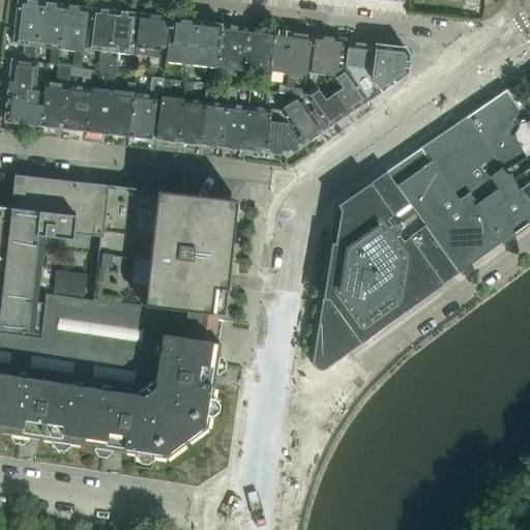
[(20,61),(21,61),(33,62),(35,45),(36,45),(41,2),(22,0),(17,0),(12,43),(22,45),(20,61)]
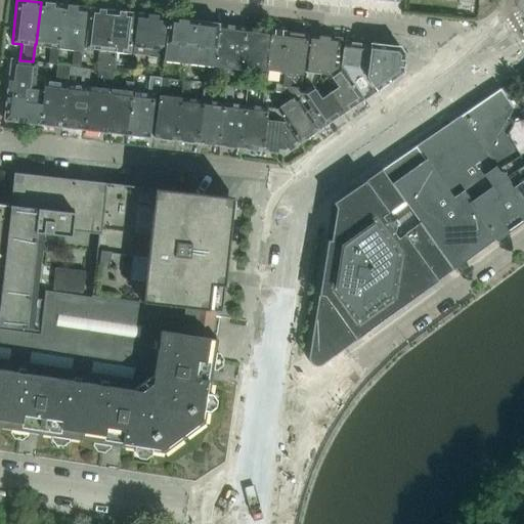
[(47,63),(55,64),(57,47),(58,47),(63,5),(41,2),(36,44),(49,46),(47,63)]
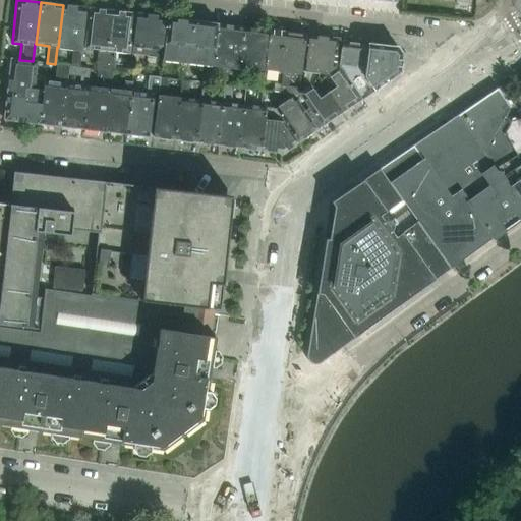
[(78,68),(84,18),(85,8),(63,5),(58,47),(72,49),(70,67),(78,68)]
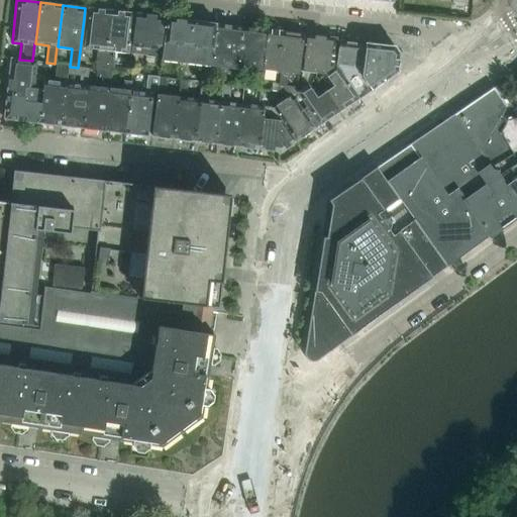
[(103,70),(110,11),(88,8),(83,47),(98,49),(96,69),(103,70)]
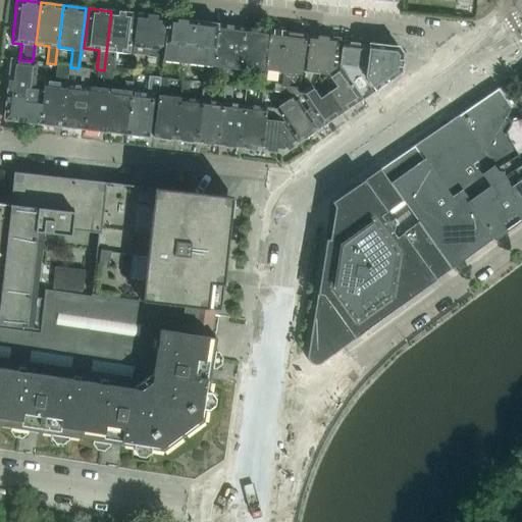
[(128,54),(133,23),(134,13),(111,11),(104,70),(110,70),(112,52),(115,52),(113,67),(125,69),(126,54),(128,54)]
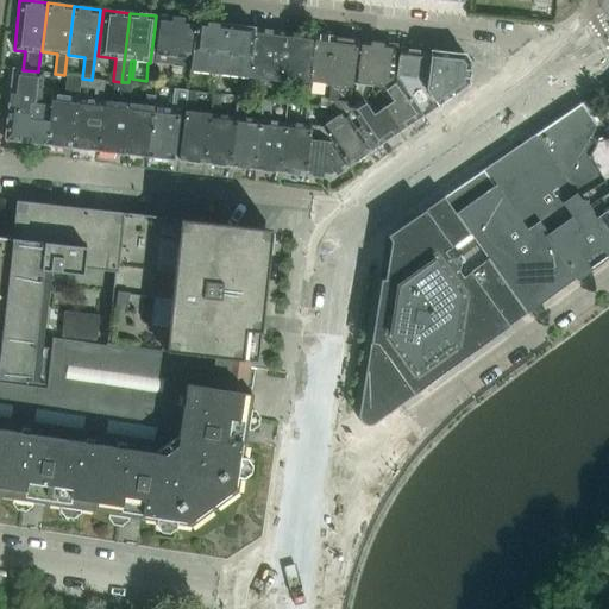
[(195,22),(159,17),(158,29),(154,63),(159,63),(159,62),(170,63),(170,66),(171,66),(173,57),(189,60),(195,22)]
